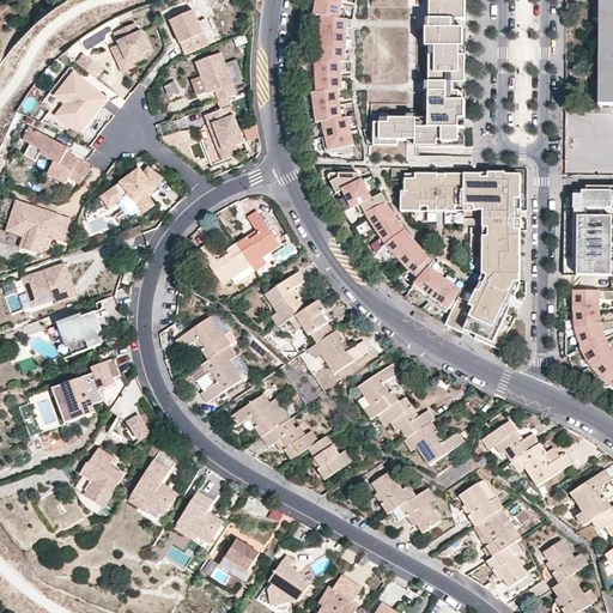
[(316,0),(314,16),(322,17),(320,62),(315,62),(316,92),(313,93),(316,123),(322,122),(326,137),(322,138),(326,153),(353,153),(352,146),(354,146),(350,126),(353,125),(352,116),(346,117),(345,109),(340,110),(339,98),(344,97),(343,90),(347,90),(346,82),(343,82),(341,70),(346,70),(346,61),(351,61),(351,54),(346,53),(346,48),(351,48),(351,40),(347,40),(347,28),(352,28),(353,20),(349,19),(345,18),(346,11),(341,11),(343,0),(316,0)]
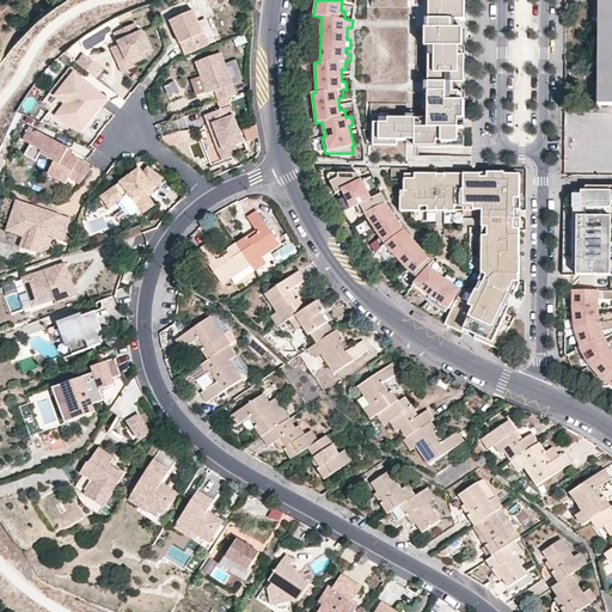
[(432,0),(432,1),(429,1),(429,29),(426,29),(426,47),(429,47),(434,47),(434,56),(429,56),(428,118),(412,118),(387,118),(387,123),(373,123),(373,146),(398,146),(398,141),(415,141),(436,141),(441,141),(441,144),(459,144),(459,129),(453,129),(453,120),(465,120),(465,101),(454,101),(454,92),(456,84),(465,84),(465,56),(459,56),(459,47),(463,47),(463,29),(454,29),(454,20),(465,20),(465,0),(432,0)]
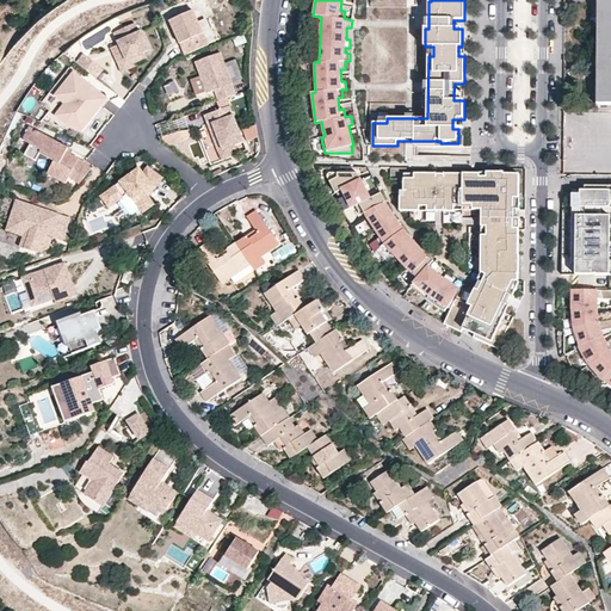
[(610,104),(610,0),(598,0),(598,105),(610,104)]
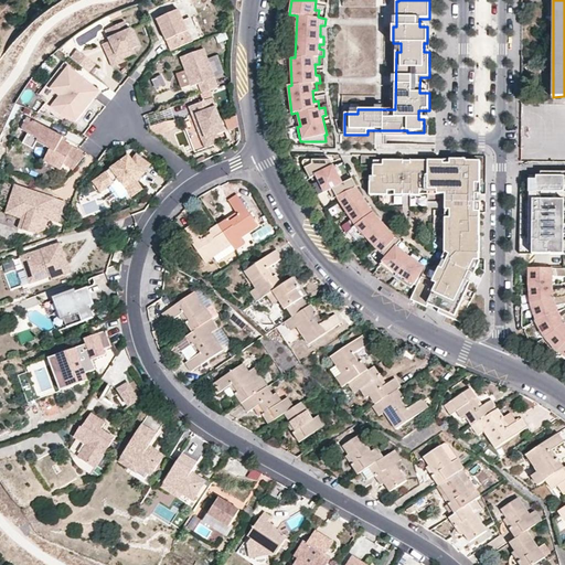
[(189,33),(179,11),(157,20),(171,52),(188,44),(183,35),(189,33)]
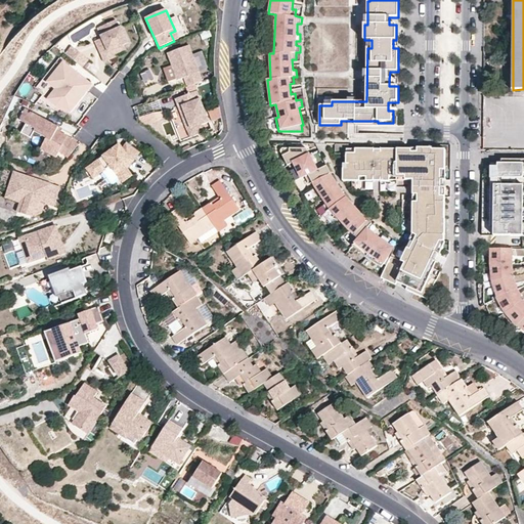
[(119,26),(117,27),(113,19),(97,28),(102,37),(108,51),(123,44),(127,42),(119,26)]
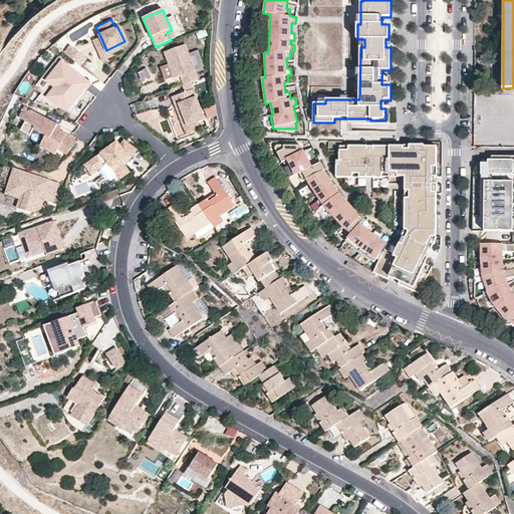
[(120,43),(106,50),(100,36),(93,39),(103,61),(114,55),(113,52),(122,47),(120,43)]
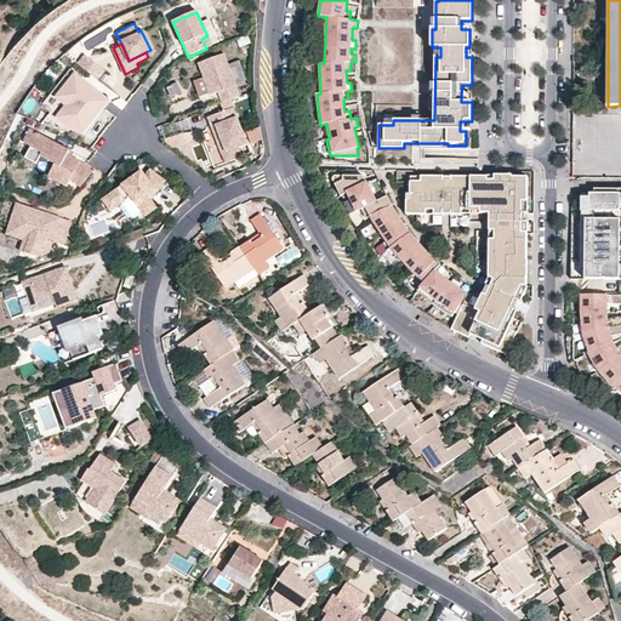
[(240,96),(226,53),(198,64),(203,75),(208,91),(210,96),(220,92),(223,102),(240,96)]
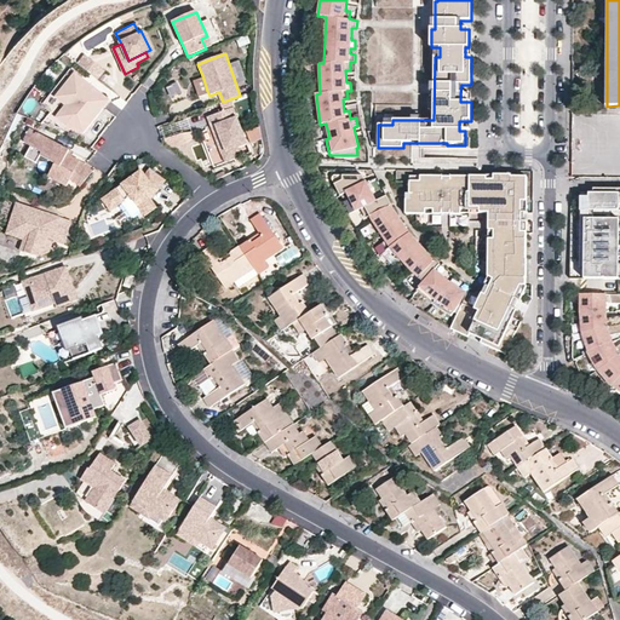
[(98,80),(105,72),(85,55),(79,64),(98,80)]
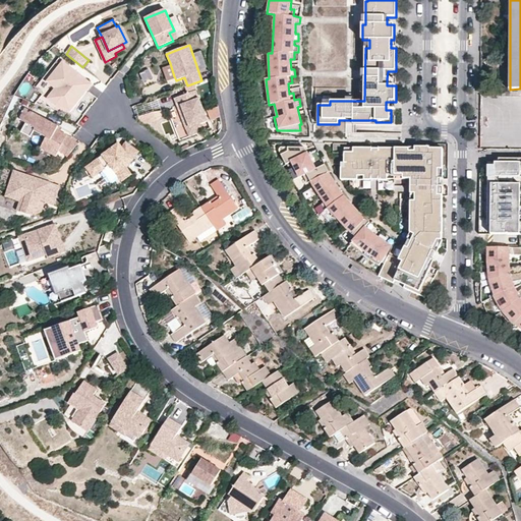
[(47,81),(64,62),(59,58),(37,87),(44,93),(44,94),(49,97),(55,89),(47,81)]
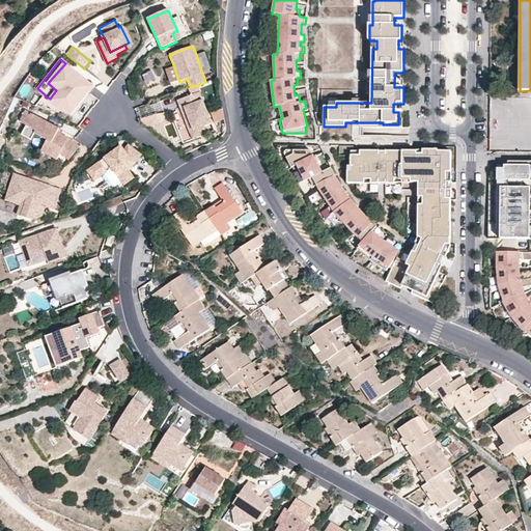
[(94,86),(83,78),(81,80),(76,77),(78,74),(65,63),(48,83),(56,90),(50,99),(58,106),(72,114),(94,86)]
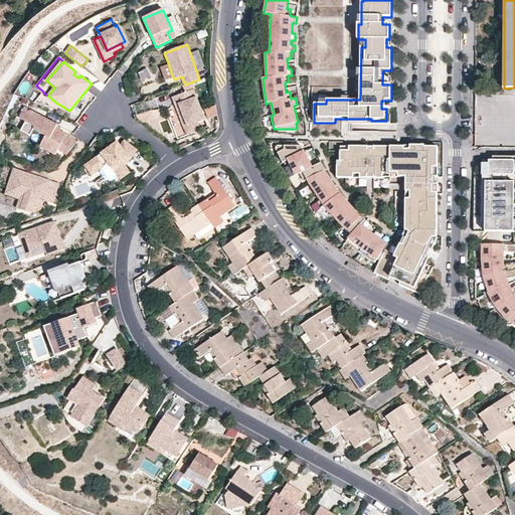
[(172,75),(168,62),(160,65),(165,78),(172,75)]
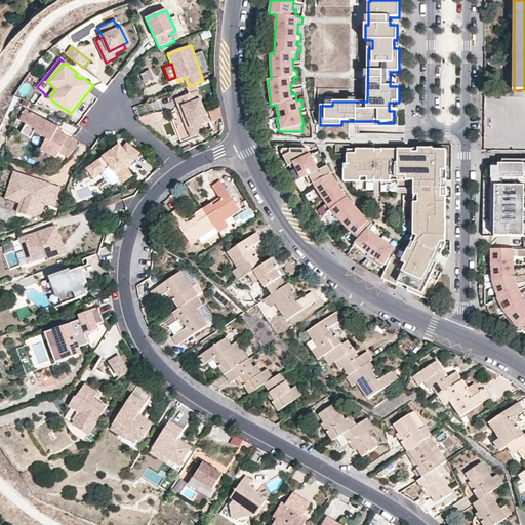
[(210,123),(199,91),(176,99),(179,108),(184,107),(192,129),(210,123)]
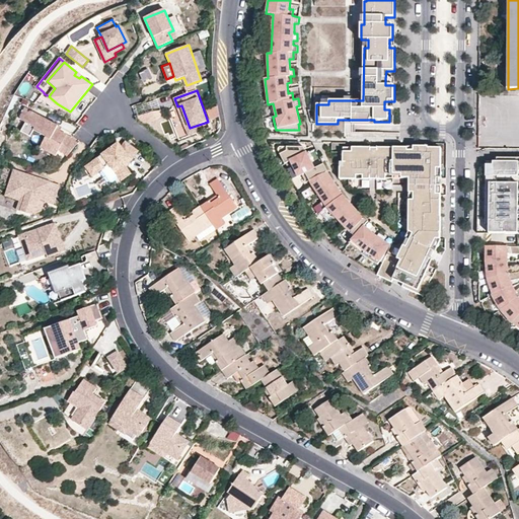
[(217,104),(206,108),(210,119),(219,116),(217,104)]
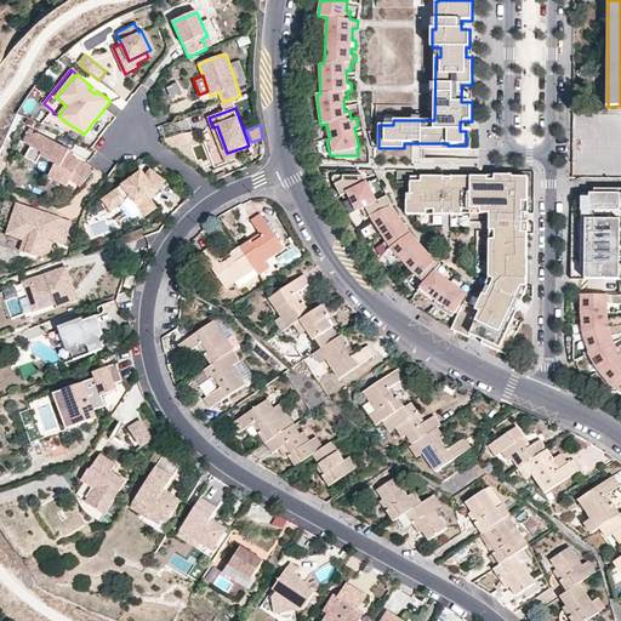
[(227,153),(217,126),(212,127),(222,154),(227,153)]
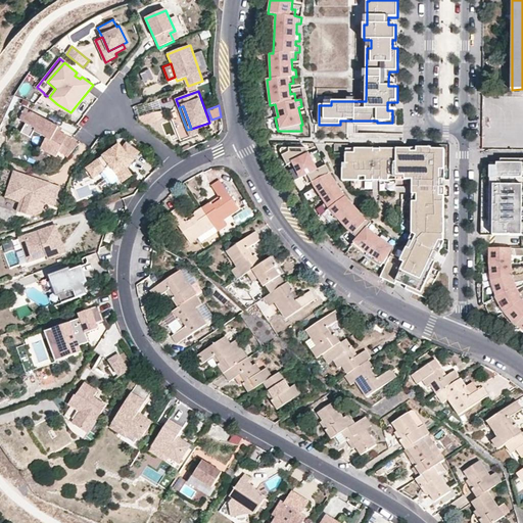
[(33,112),(27,109),(21,119),(22,122),(27,124),(33,112)]
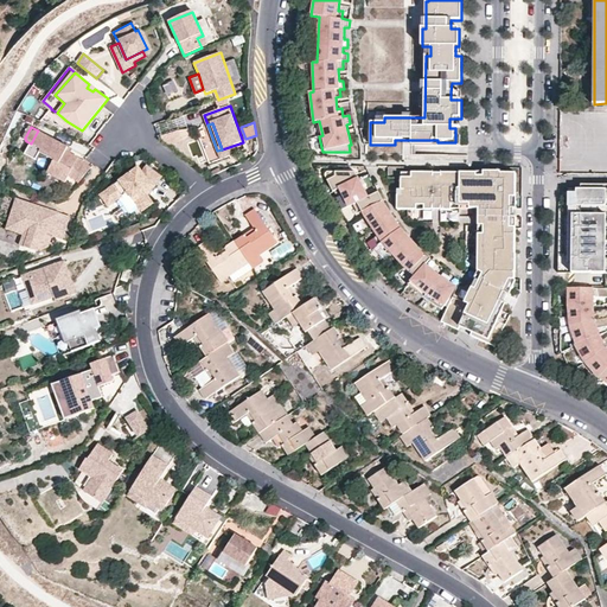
[(38,131),(31,144),(43,148),(42,152),(56,159),(50,172),(69,180),(71,171),(72,167),(84,176),(94,164),(85,157),(72,151),(69,149),(70,145),(38,131)]
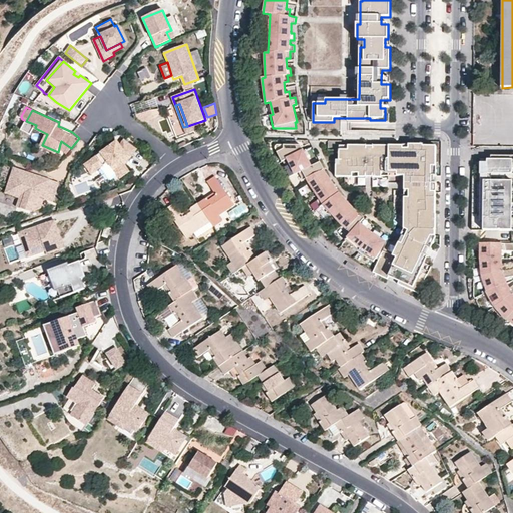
[(36,125),(26,121),(22,130),(32,134),(35,128),(36,125)]
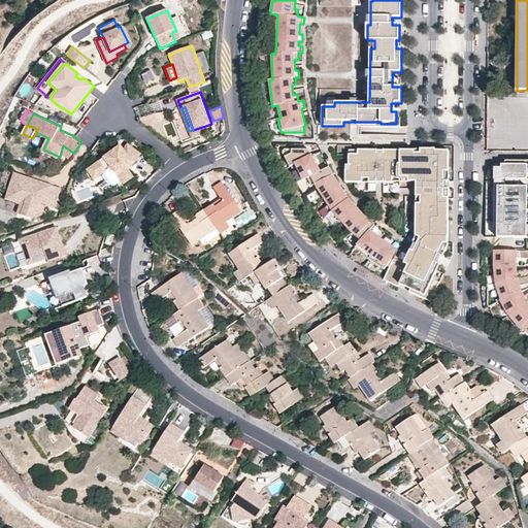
[(134,165),(141,155),(128,144),(124,151),(122,146),(94,166),(101,175),(111,168),(124,185),(134,177),(129,171),(126,166),(132,162),(134,165)]
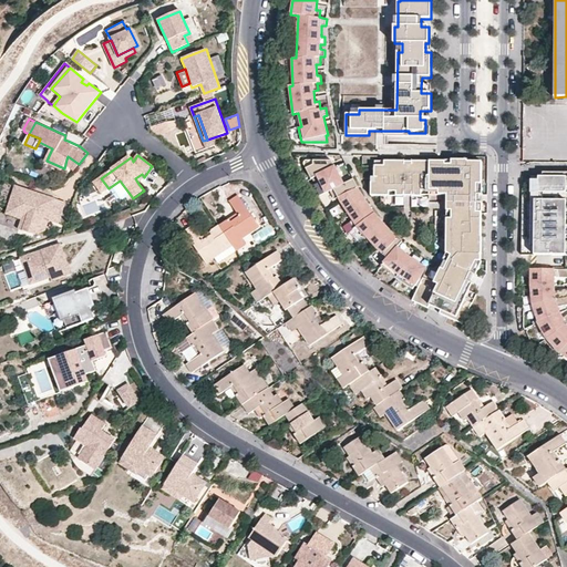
[(79,164),(68,156),(66,160),(76,167),(79,164)]
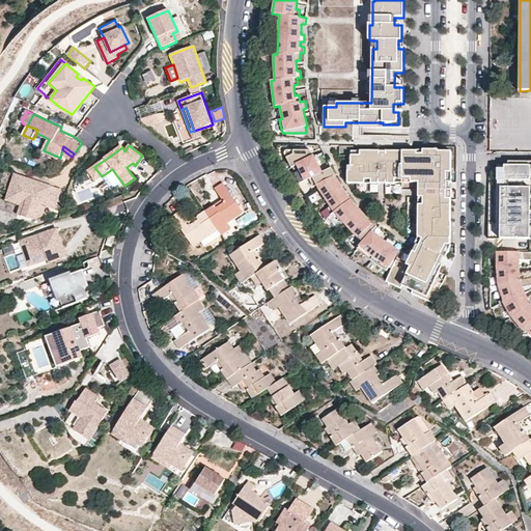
[(322,171),(311,148),(285,150),(291,166),(298,164),(300,169),(295,172),(300,183),(312,175),(318,188),(330,205),(334,211),(339,217),(353,231),(363,241),(357,248),(370,259),(380,266),(382,262),(389,267),(399,251),(385,241),(372,230),(376,225),(367,217),(351,198),(341,188),(331,166),(322,171)]
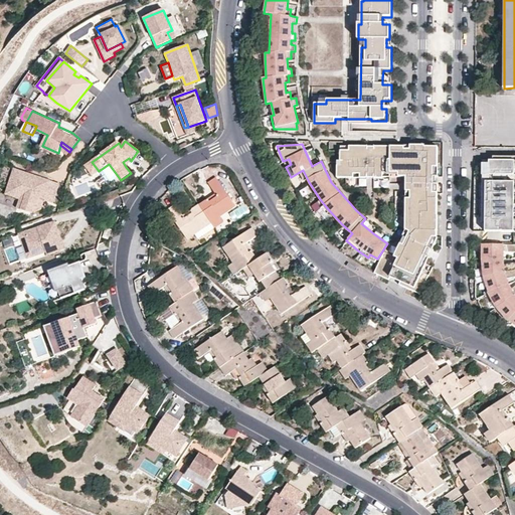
[(397,258),(394,266),(389,276),(400,281),(414,287),(425,263),(438,237),(437,236),(437,223),(438,196),(438,146),(424,146),(424,145),(404,144),(404,146),(349,145),(349,149),(340,149),(340,159),(337,159),(337,176),(383,177),(383,176),(407,176),(406,229),(402,235),(403,236),(394,256),(397,258)]
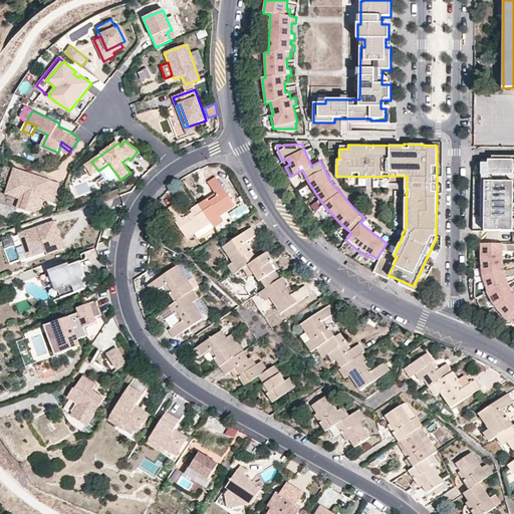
[(476,160),(475,231),(512,231),(512,174),(513,173),(513,157),(492,158),(492,160),(476,160)]
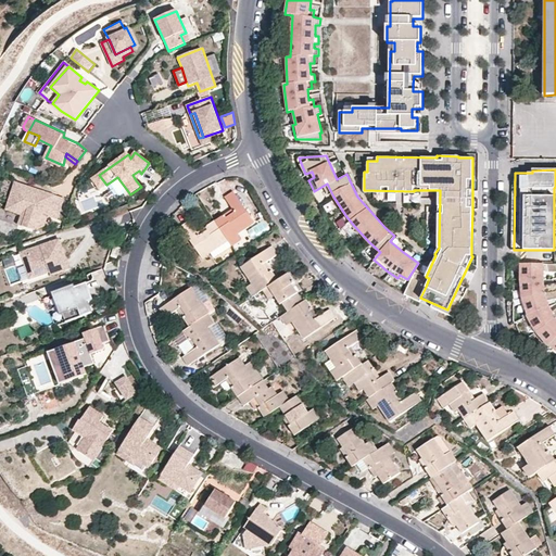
[(64,197),(38,188),(38,190),(33,189),(34,187),(14,180),(8,200),(28,207),(22,225),(34,229),(43,225),(48,215),(57,218),(64,197)]
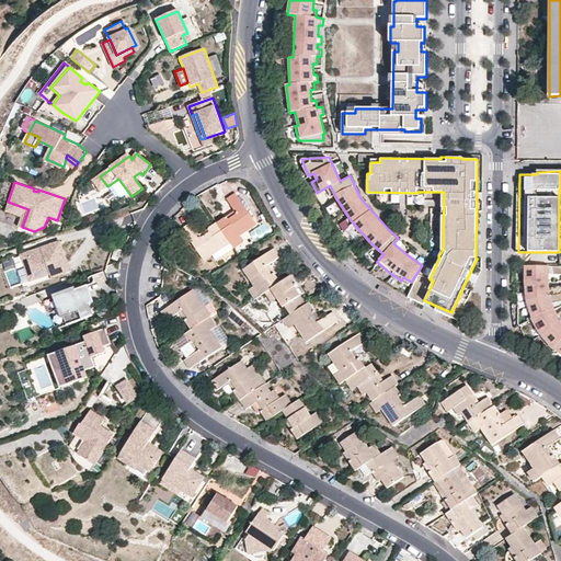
[(238,214),(229,219),(227,216),(218,222),(220,225),(231,242),(240,236),(258,225),(237,192),(228,198),(236,210),(238,214)]
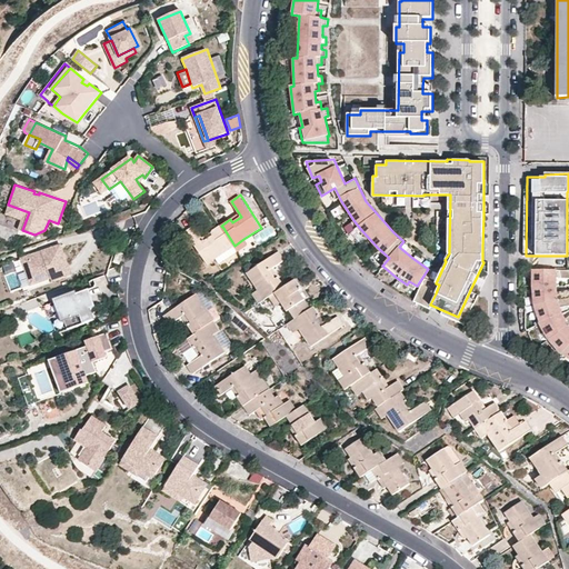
[(341,203),(331,210),(337,218),(347,211),(341,203)]
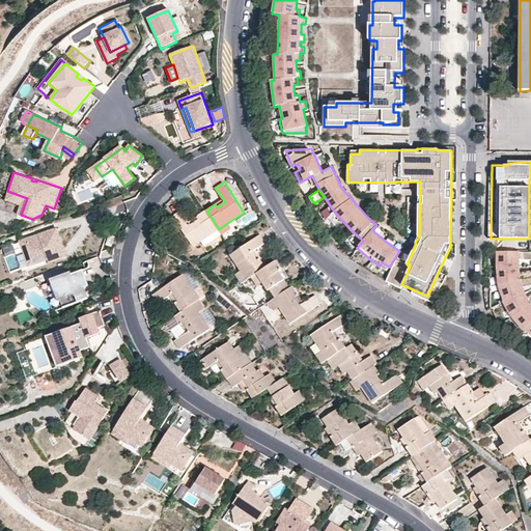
[(334,211),(330,205),(328,206),(331,213),(337,220),(339,217),(334,211)]
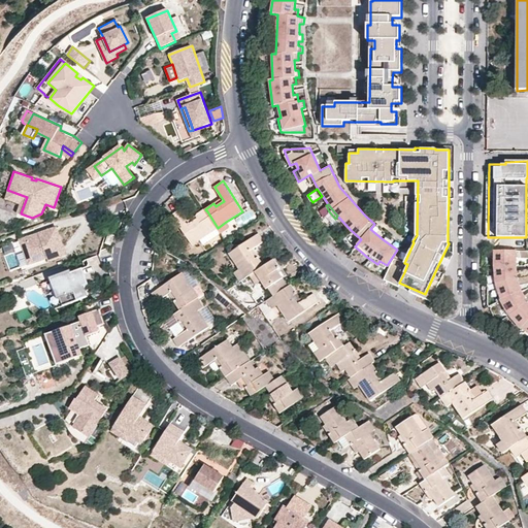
[(218,228),(207,211),(205,209),(196,215),(198,218),(190,223),(189,220),(180,208),(172,213),(192,244),(208,234),(218,228)]
